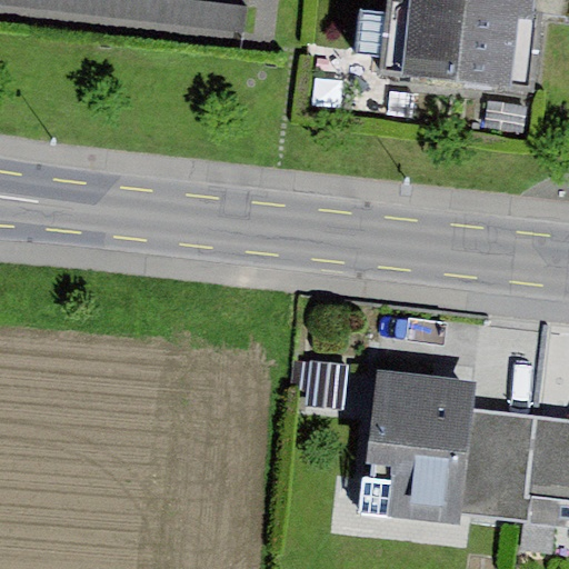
[(251,10),(165,0),(0,0),(0,11),(248,41),(251,10)]
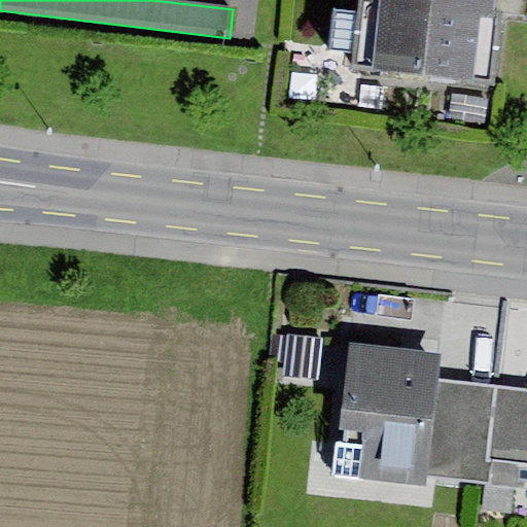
[(526,0),(380,0),(372,75),(493,90),(501,21),(526,24),(526,0)]
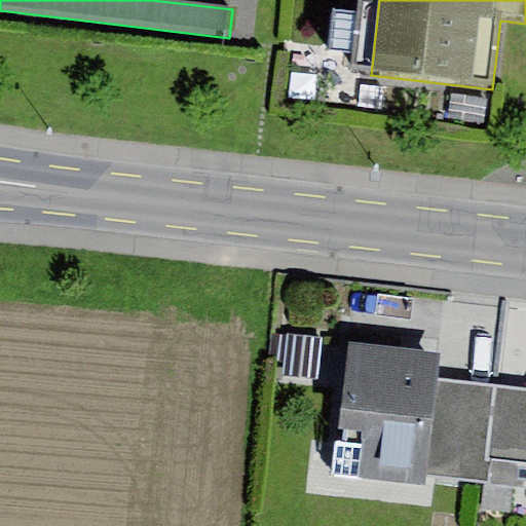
[(317,382),(322,338),(287,335),(283,379),(317,382)]
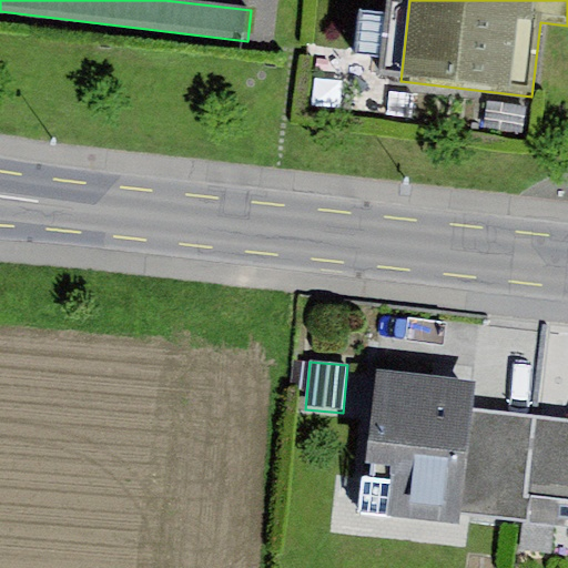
[(475,382),(375,373),(361,548),(464,557),(468,511),(525,517),(525,495),(534,417),(472,412),(475,382)]
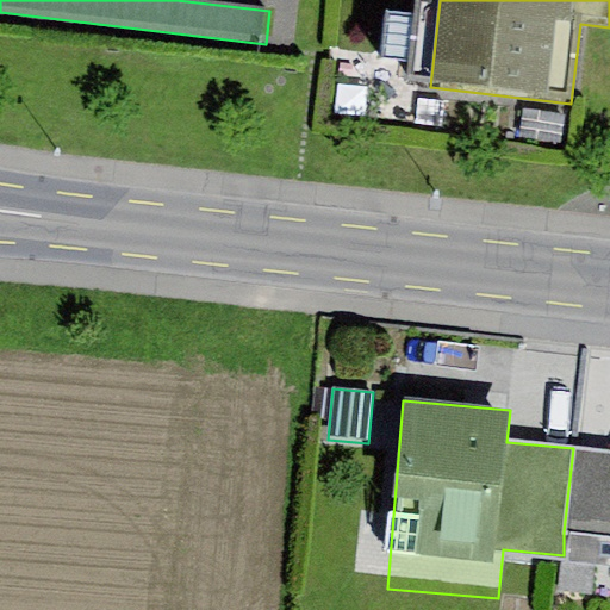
[(609,452),(573,448),(564,531),(609,536),(609,452)]
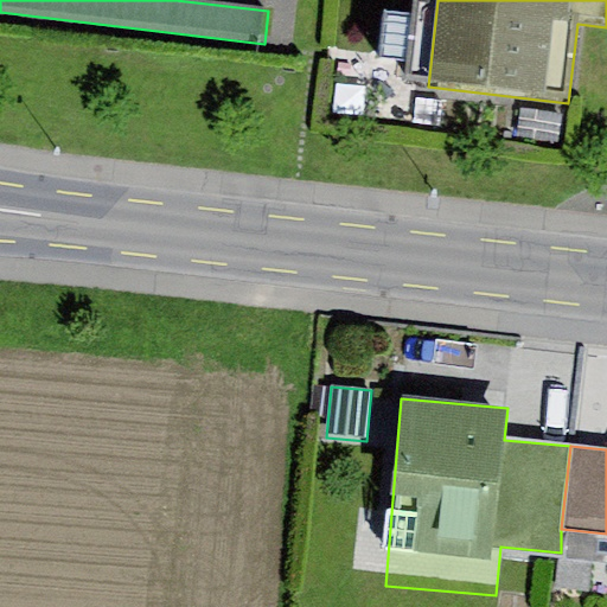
All buildings are outlined.
